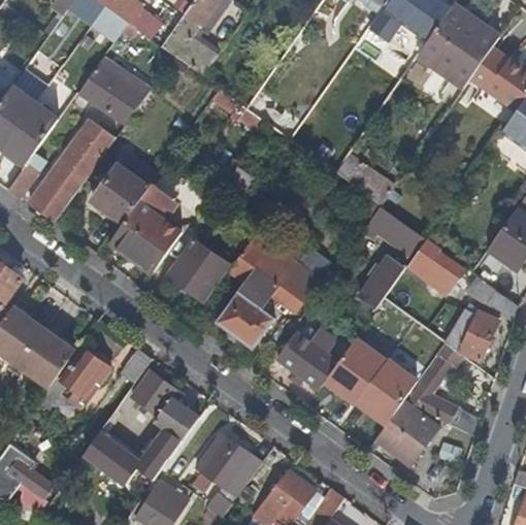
[(48,0),(47,2),(55,7),(52,12),(60,19),(73,0),(48,0)]
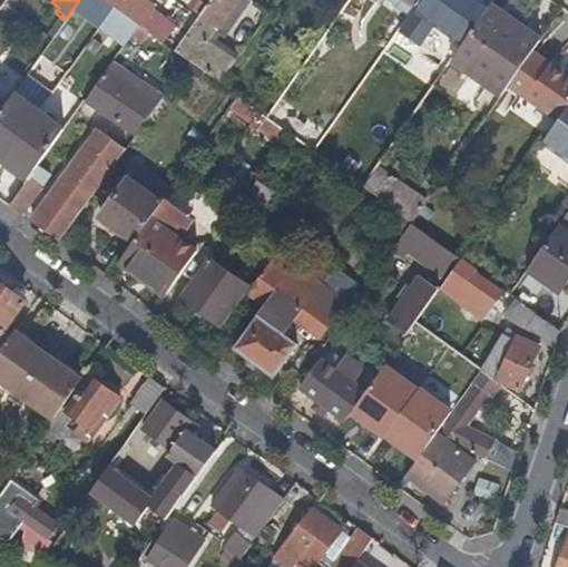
[(114,0),(111,5),(120,11),(128,0),(114,0)]
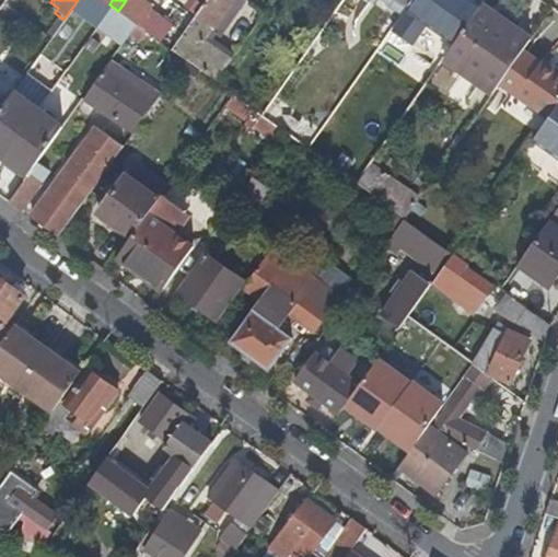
[(126,0),(118,11),(136,24),(144,30),(147,32),(155,19),(130,0),(126,0)]
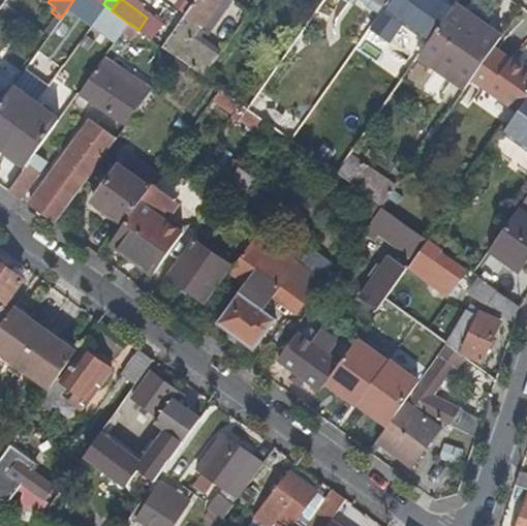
[(193,0),(161,47),(174,56),(203,75),(218,54),(193,35),(218,0),(193,0)]
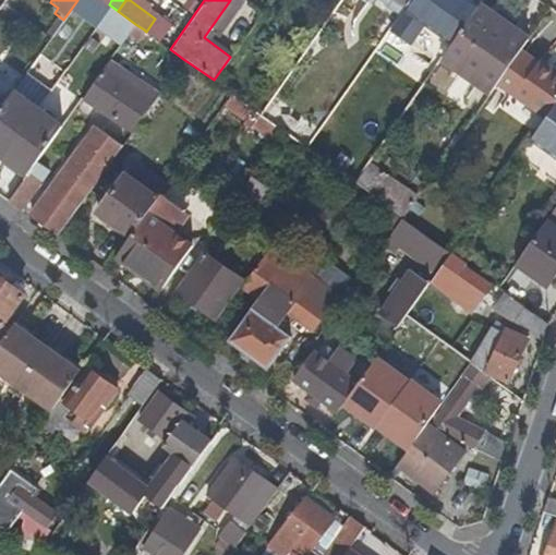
[(413,0),(407,11),(445,38),(471,0),(413,0)]
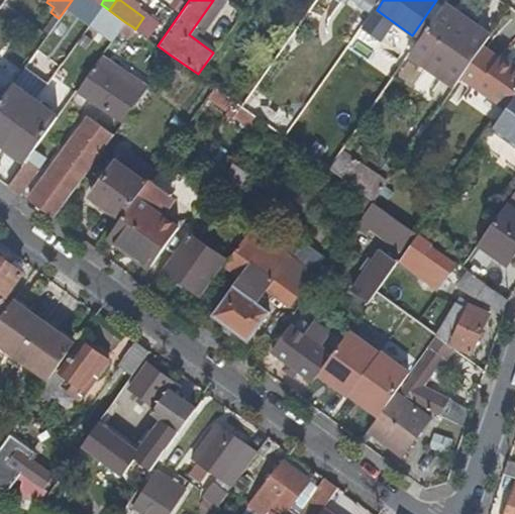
[(490,34),(444,4),(409,53),(454,84),(459,77),(481,46),(490,34)]
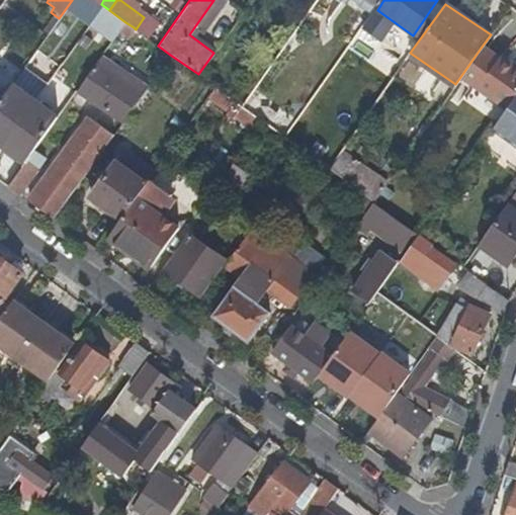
[(40,26),(49,32),(59,18),(51,12),(40,26)]
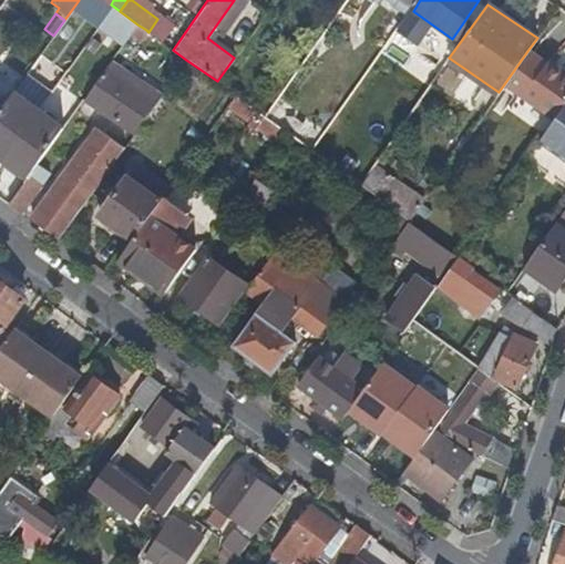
[(140,40),(146,30),(137,24),(131,33),(140,40)]
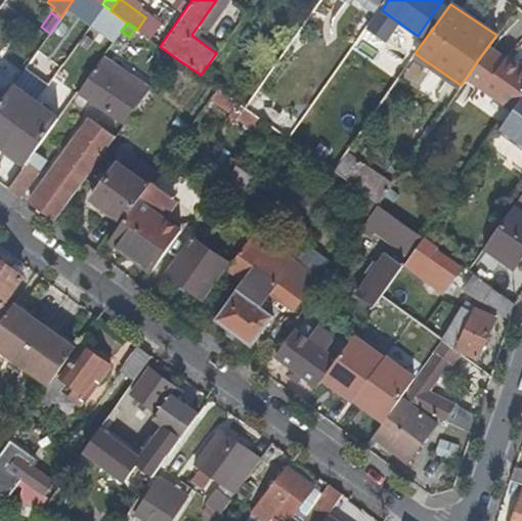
[(466,78),(512,109),(521,93),(521,66),(518,62),(515,67),(504,58),(487,47),(466,78)]
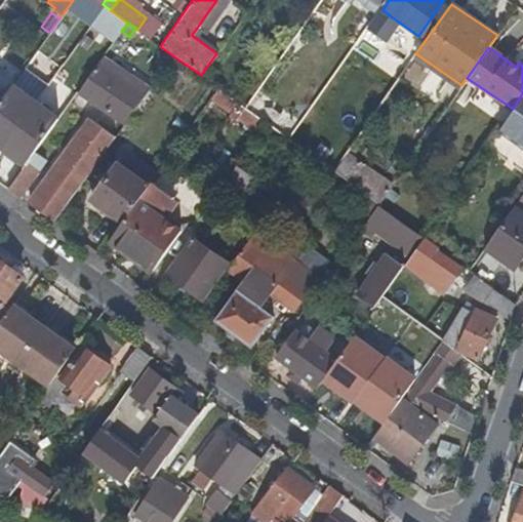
[(150,86),(104,54),(78,90),(124,123),(150,86)]
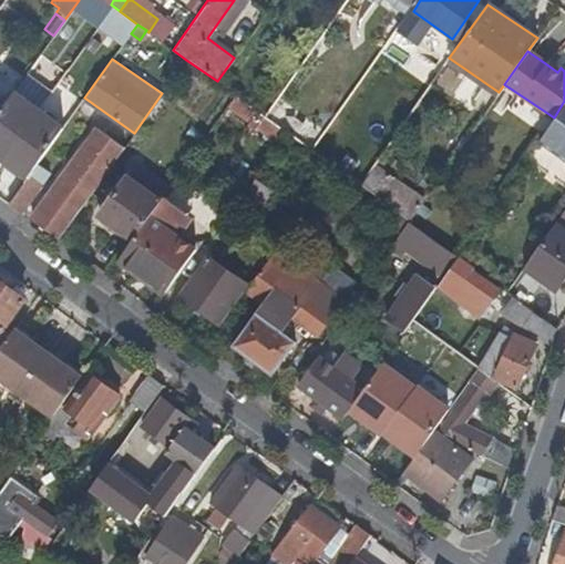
[(548,60),(545,63),(557,72),(561,68),(548,60)]
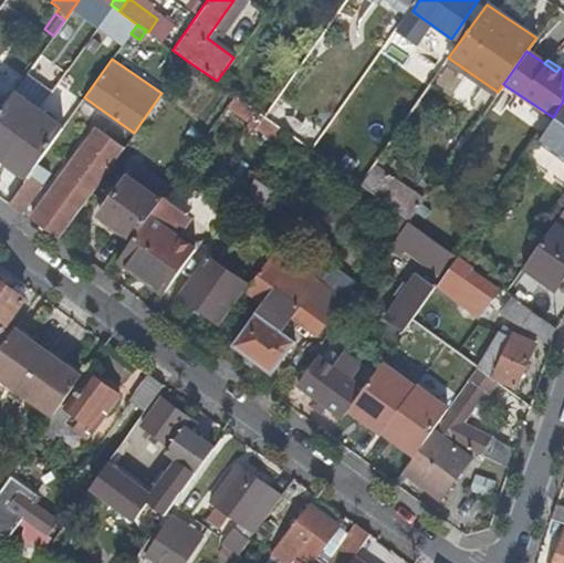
[(452,72),(447,92),(474,98),(479,80),(452,72)]
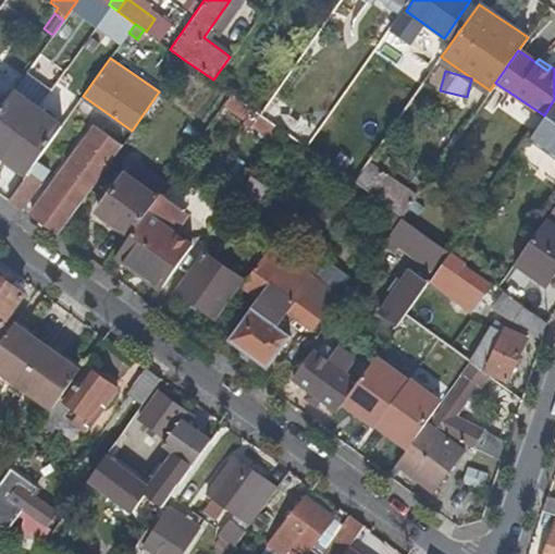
[(0,154),(26,173),(27,173),(36,160),(62,124),(13,88),(7,98),(0,107),(0,154)]
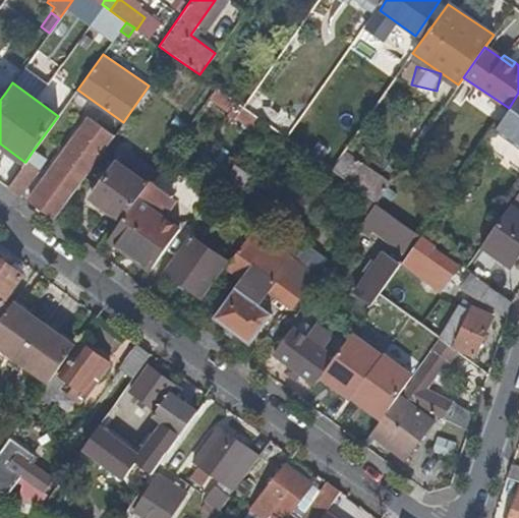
[(210,97),(254,129),(262,120),(242,106),(217,88),(210,97)]
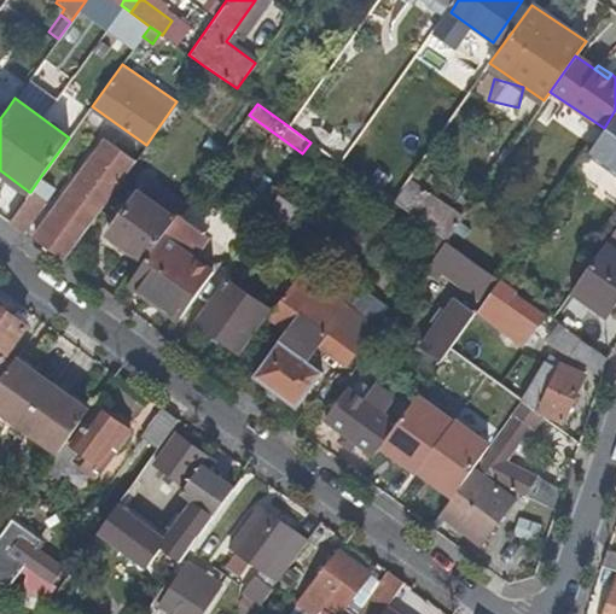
[(586,153),(615,174),(615,110),(604,128),(586,153)]
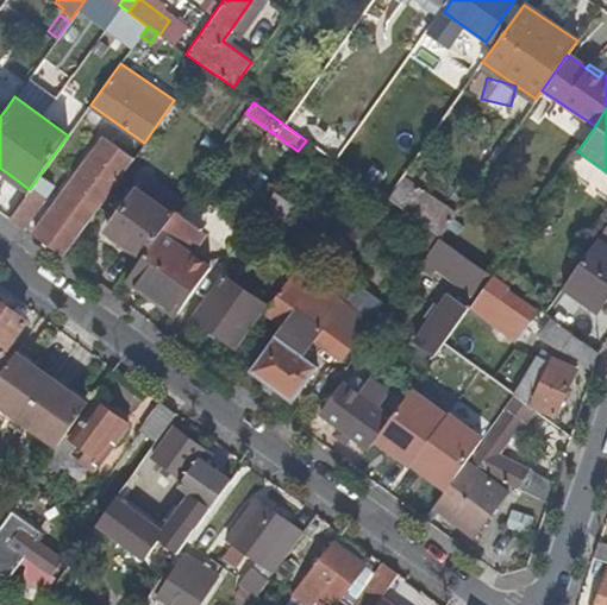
[(35,233),(63,254),(132,158),(104,138),(35,233)]
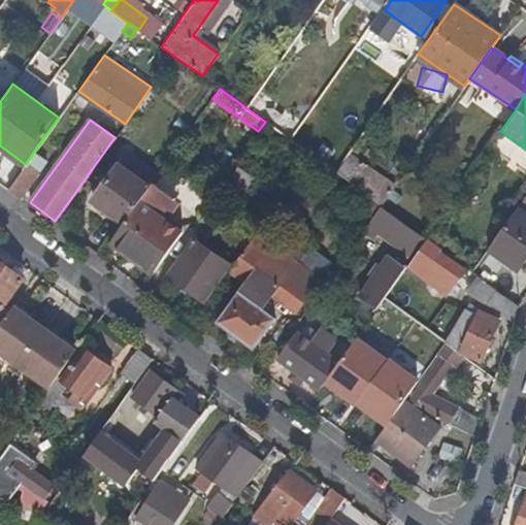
[(90,197),(121,221),(157,171),(125,150),(90,197)]
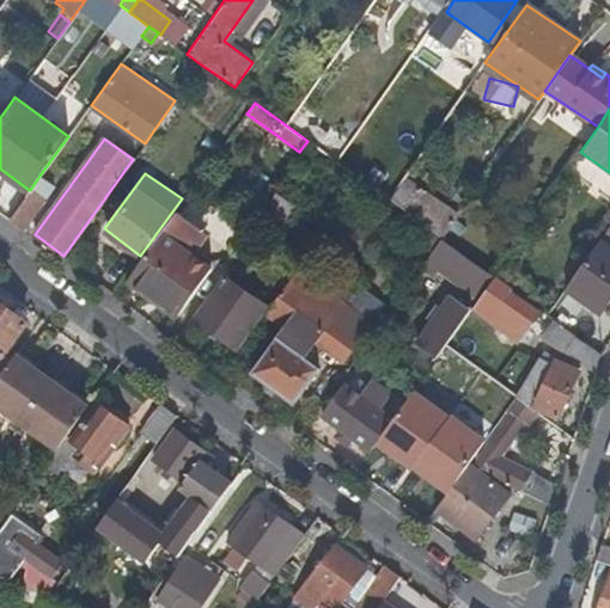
[(30,190),(42,197),(52,184),(40,176),(30,190)]
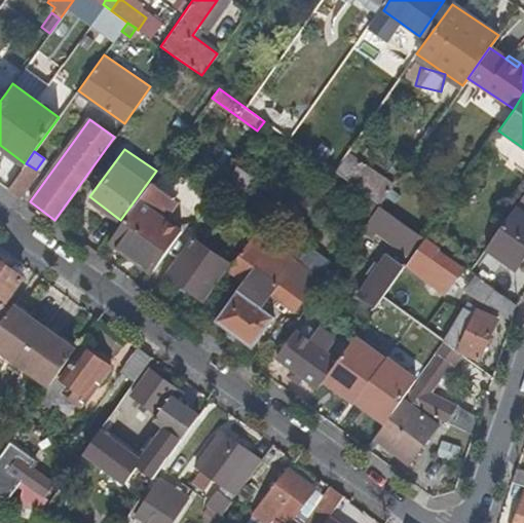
[(368,171),(344,154),(333,171),(356,187),(368,171)]
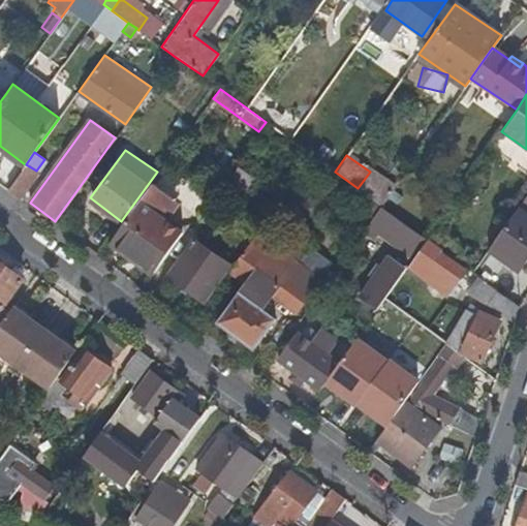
[(31,177),(36,171),(26,164),(25,164),(6,190),(18,198),(32,178),(31,177)]
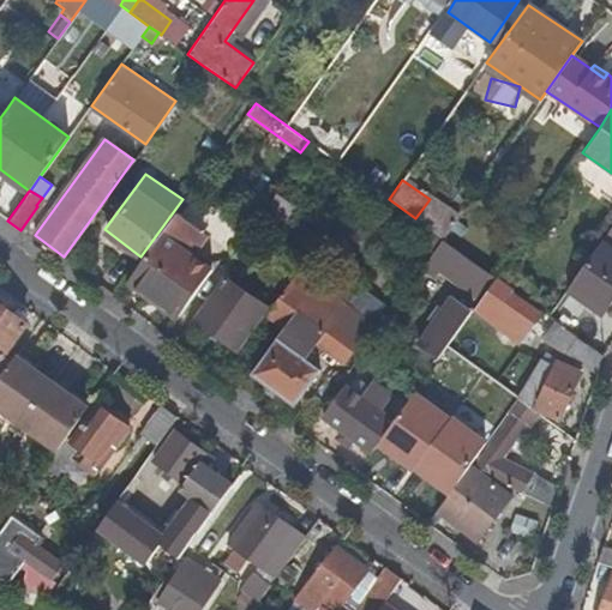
[(276,194),(255,223),(274,236),(294,207),(276,194)]
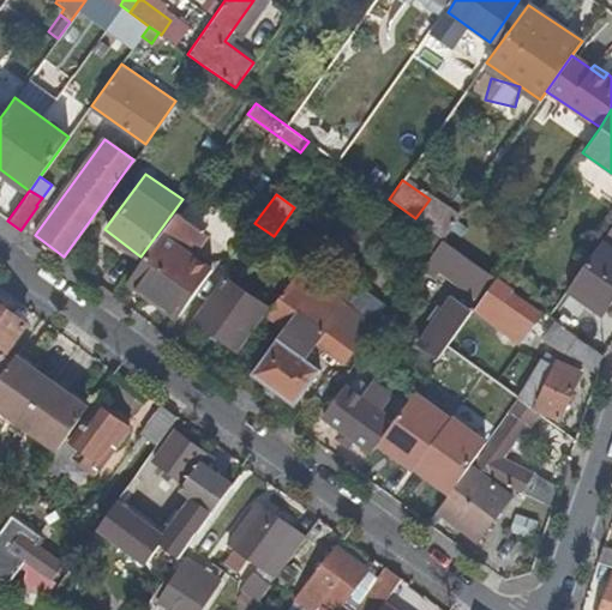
[(430,199),(415,218),(442,239),(456,218),(430,199)]
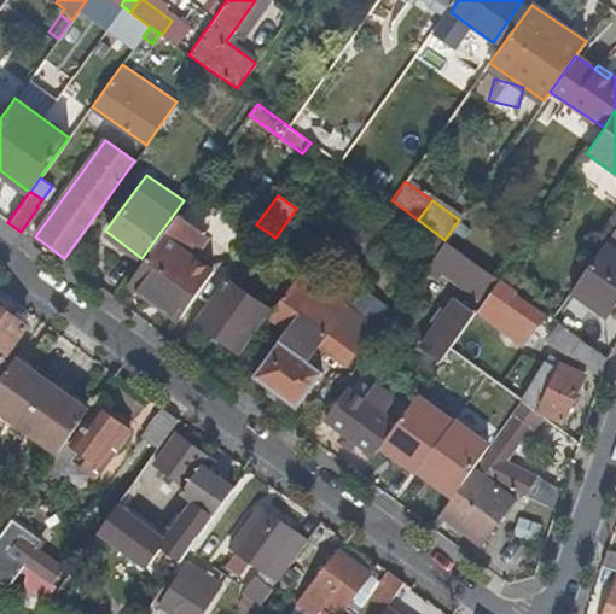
[(205,232),(178,212),(131,280),(184,319),(218,272),(192,252),(205,232)]
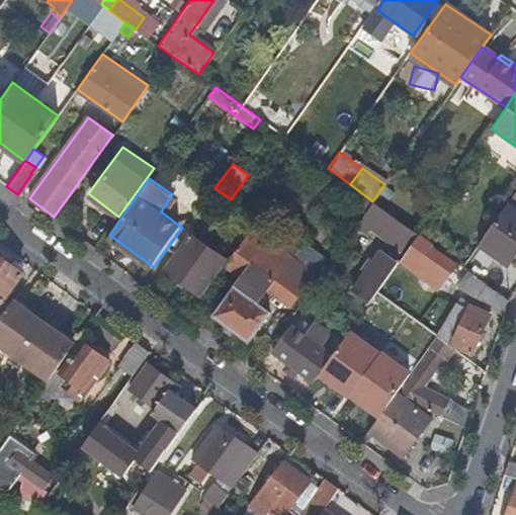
[(515,189),(479,243),(504,261),(515,244),(515,189)]
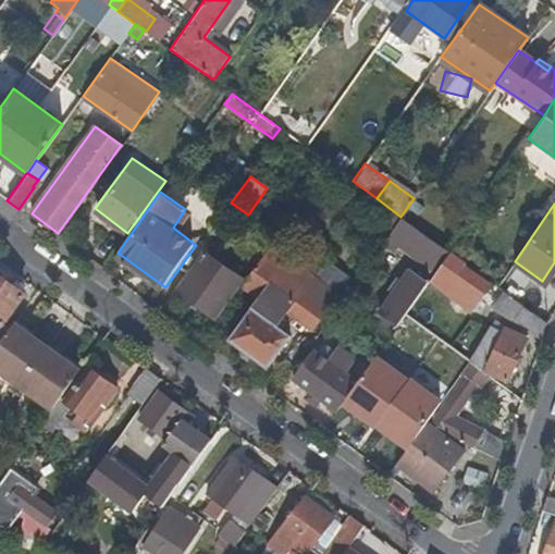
[(374,229),(385,237),(399,218),(389,209),(374,229)]
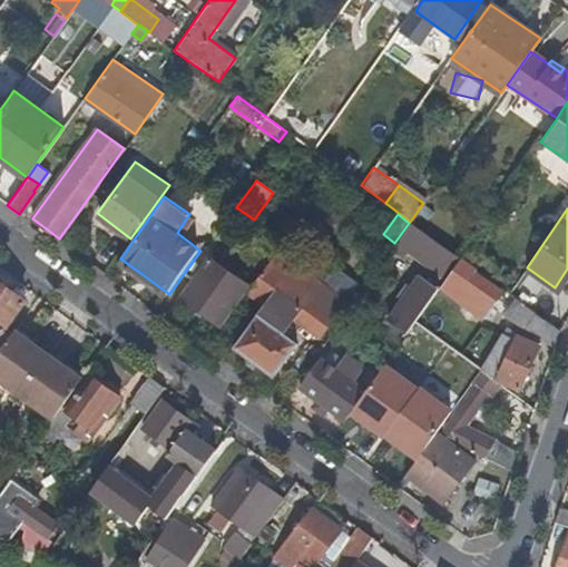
[(429,276),(440,284),(459,256),(410,222),(409,223),(394,243),(389,252),(399,260),(409,245),(419,253),(422,248),(440,262),(429,276)]
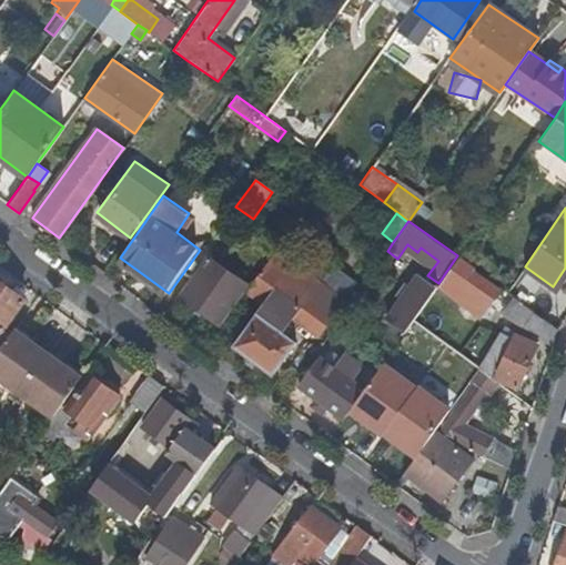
[(250,264),(260,271),(272,253),(250,236),(240,250),(253,259),(250,264)]
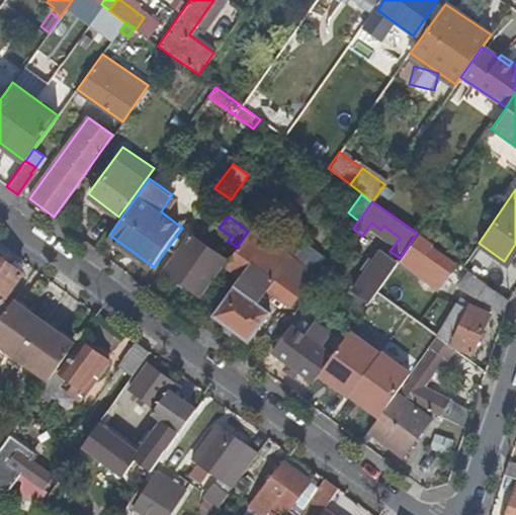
[(312,275),(249,230),(248,231),(237,247),(224,264),(240,276),(211,315),(246,341),(267,312),(254,302),(265,287),(290,305),(312,275)]
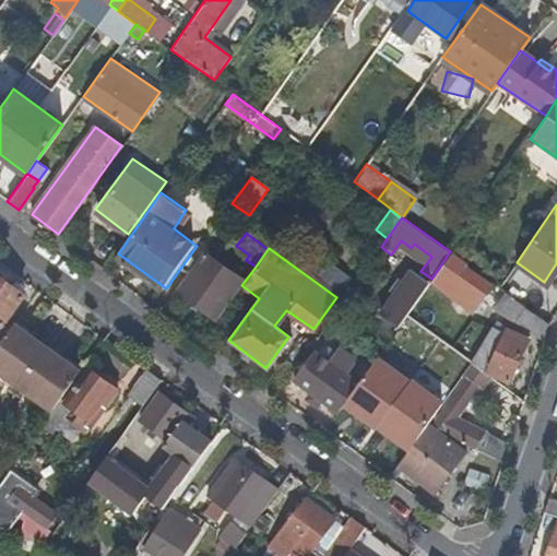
[(202,251),(175,290),(213,318),(240,280),(202,251)]
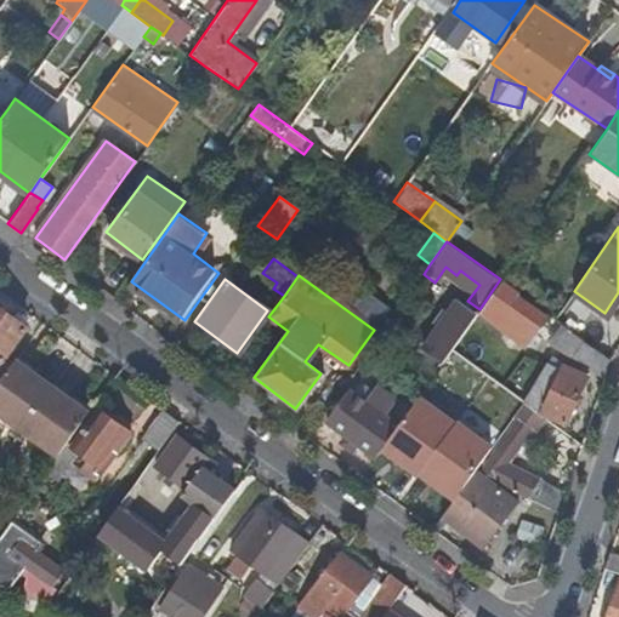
[(515,292),(516,291),(500,279),(480,309),(524,342),(545,314),(515,292)]
